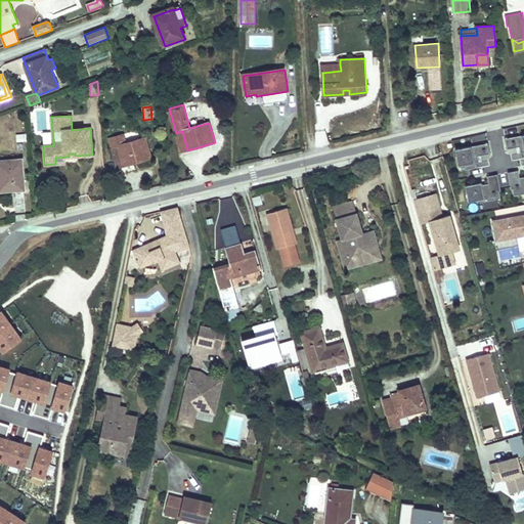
[(187,150),(182,131),(176,133),(181,153),(187,150)]
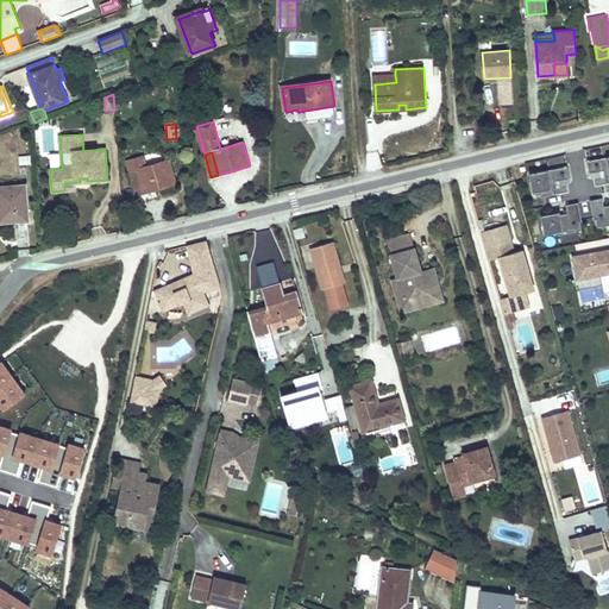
[(175,183),(169,161),(146,167),(144,157),(127,162),(137,194),(175,183)]
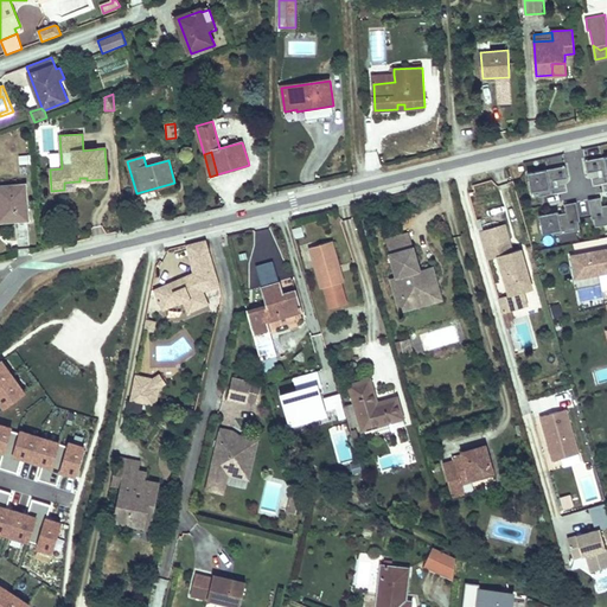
[(606,157),(586,161),(588,173),(601,171),(602,178),(606,177),(606,157)]
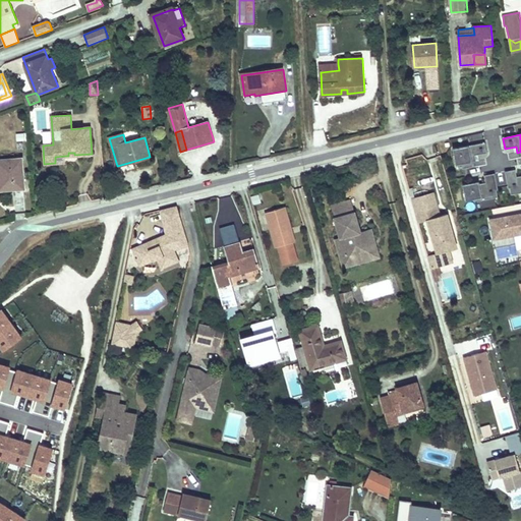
[(475,156),(487,154),(485,142),(453,150),(456,166),(461,165),(462,170),(473,167),(472,163),(476,162),(475,156)]
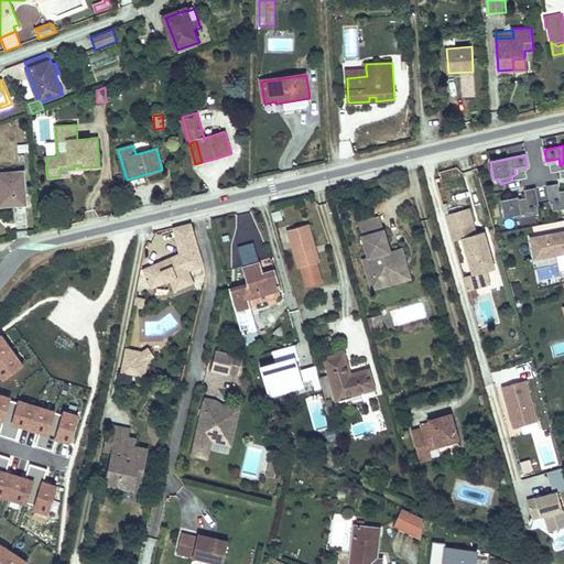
[(0,206),(28,205),(24,171),(0,172),(0,179),(1,188),(0,188),(0,206)]
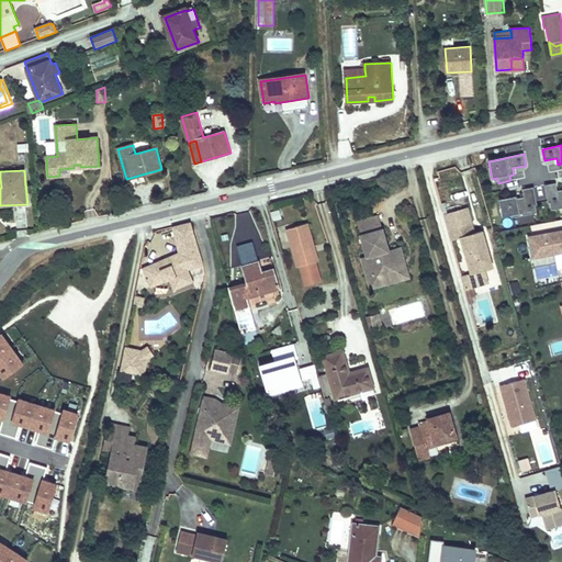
[(561,190),(558,191),(555,183),(544,186),(548,203),(550,203),(551,211),(561,209),(561,190)]
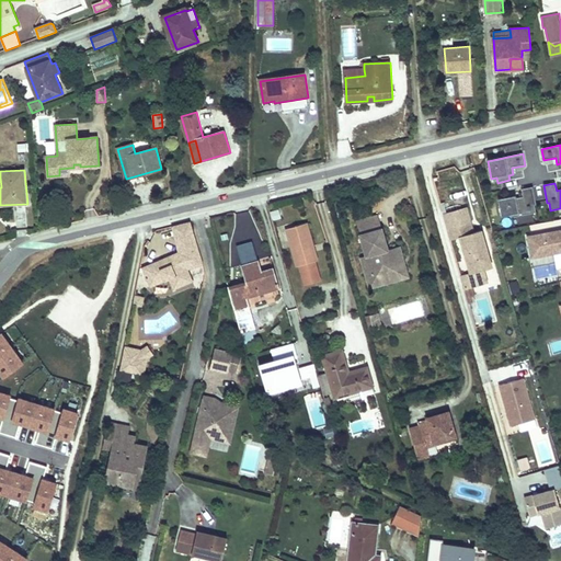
[(497,199),(501,217),(511,215),(512,218),(536,214),(535,206),(536,205),(533,187),(522,190),(523,197),(516,198),(515,196),(497,199)]
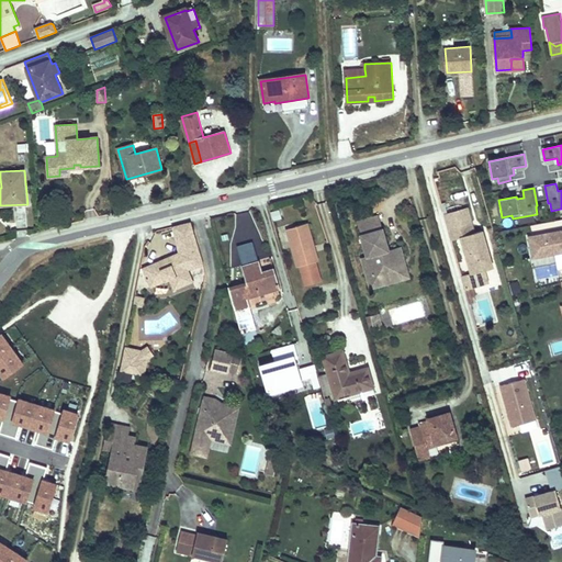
[(471,223),(467,208),(445,214),(448,229),(471,223)]
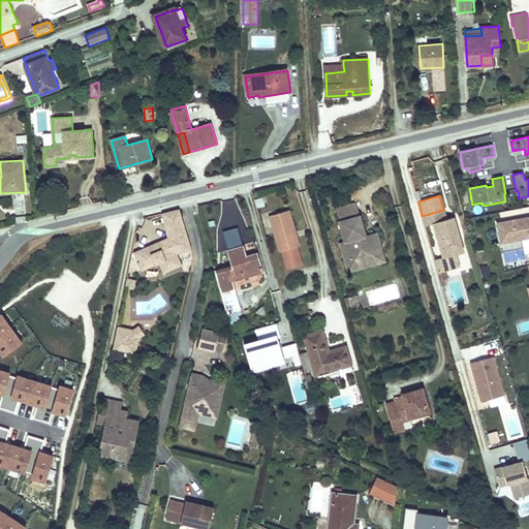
[(372,246),(380,244),(377,232),(366,236),(364,236),(363,231),(365,231),(356,204),(336,209),(345,241),(340,243),(344,254),(348,252),(352,266),(376,258),(372,246)]
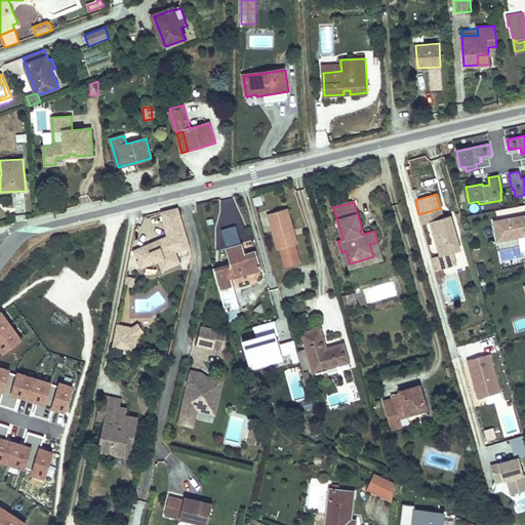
[(180,264),(175,252),(173,247),(189,242),(178,208),(162,212),(167,237),(158,241),(159,242),(153,244),(153,243),(134,251),(137,258),(135,259),(137,264),(138,263),(142,269),(159,260),(163,271),(180,264)]
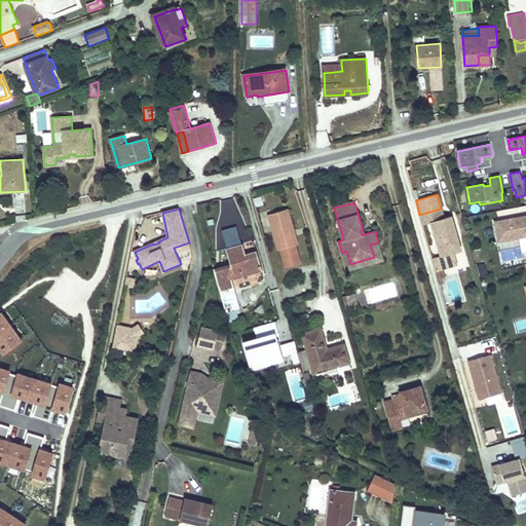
[(287,209),(268,215),(278,250),(282,249),(287,266),(300,262),(295,246),(298,245),(295,236),(293,237),(291,232),(294,231),(287,209)]
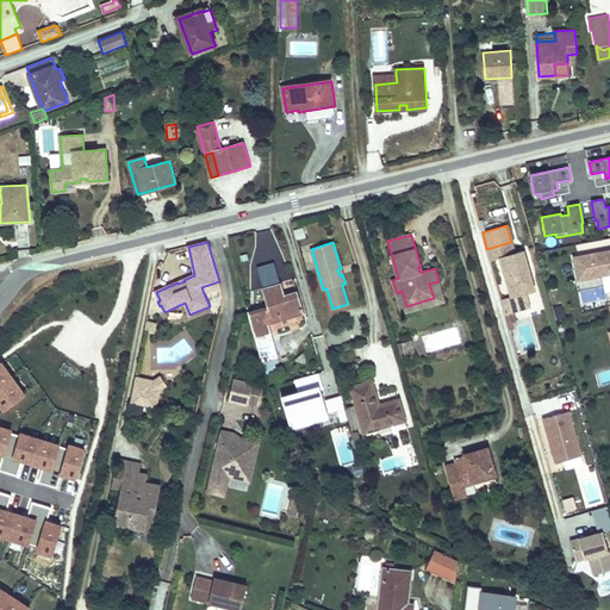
[(515,254),(511,242),(486,249),(490,261),(500,257),(515,254)]
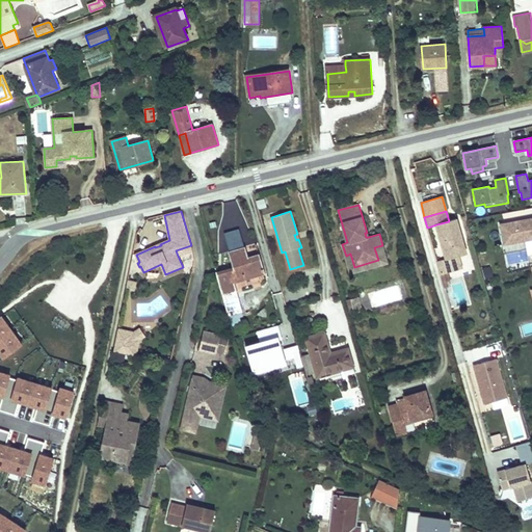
[(467,254),(456,219),(449,221),(436,224),(446,259),(446,260),(458,256),(467,254)]
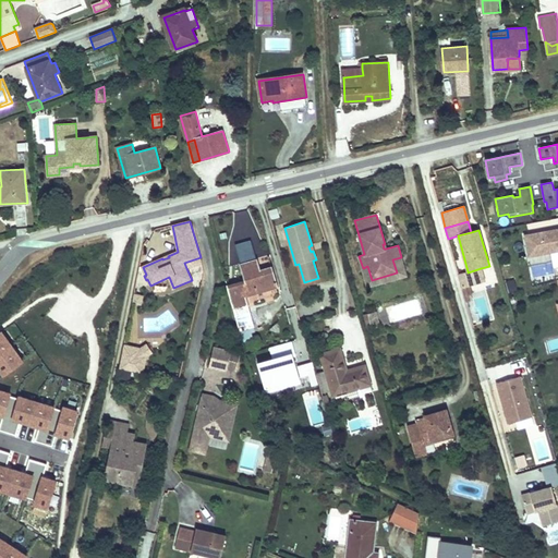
[(557,230),(524,237),(529,257),(557,252),(557,230)]
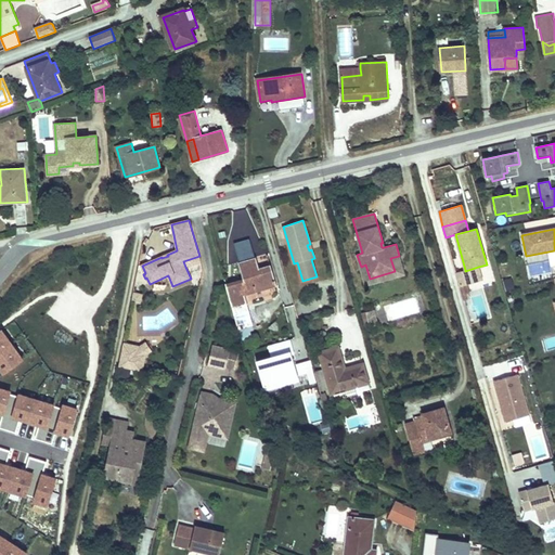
[(202,261),(199,256),(183,261),(185,267),(202,261)]
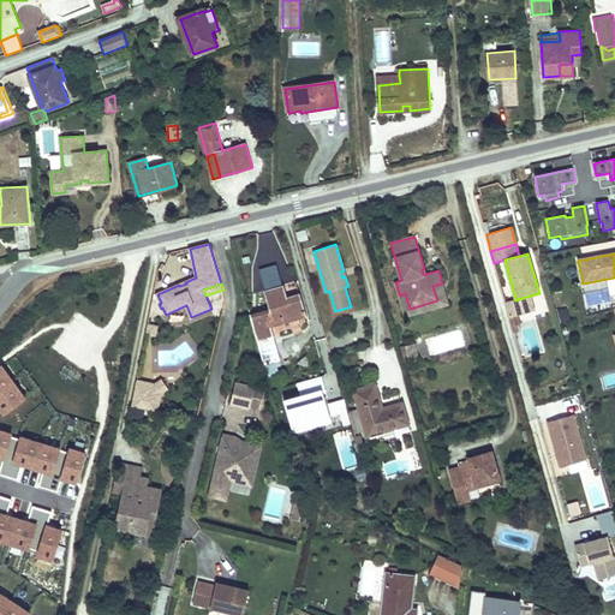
[(448,304),(442,284),(433,286),(437,300),(410,309),(405,293),(400,296),(405,316),(448,304)]
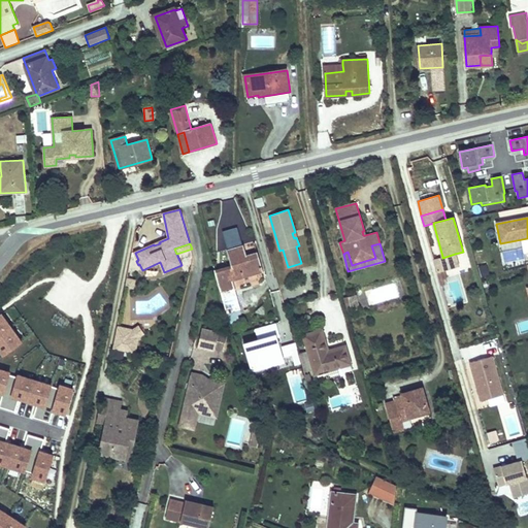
[(263,271),(259,256),(248,259),(246,256),(243,245),(227,251),(232,267),(216,272),(227,315),(241,309),(234,286),(231,287),(230,281),(232,279),(236,278),(235,276),(251,272),(252,274),(263,271)]
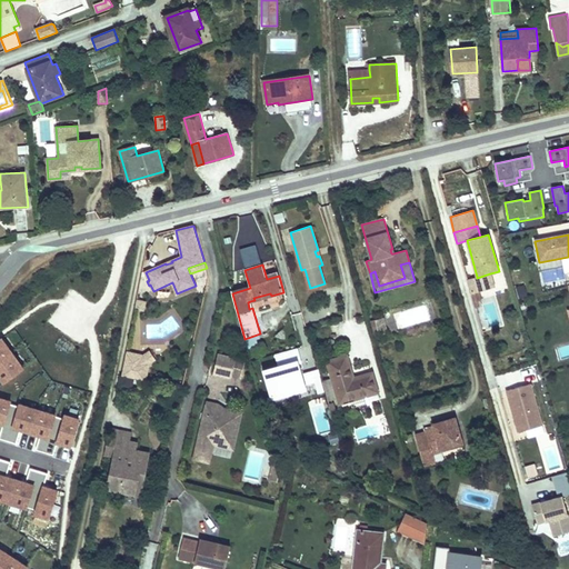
[(495,287),(490,273),(477,278),(477,277),(467,280),(471,293),(479,291),(495,287)]
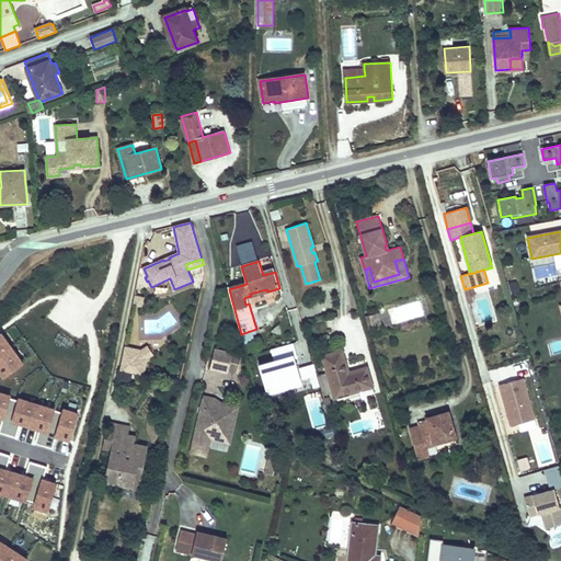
[(521,293),(517,282),(508,284),(512,295),(521,293)]
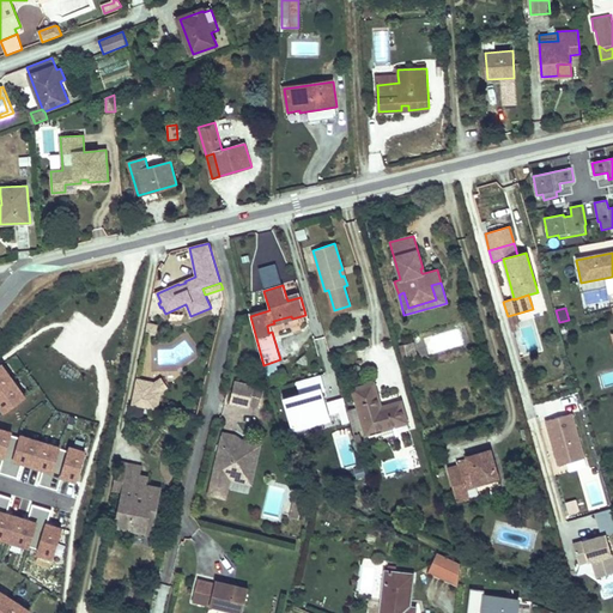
[(519,322),(516,314),(508,316),(510,326),(515,323),(519,322)]
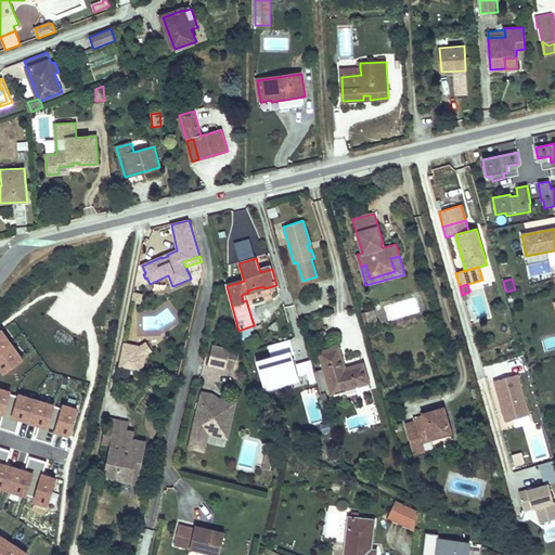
[(377,325),(374,310),(366,312),(366,313),(370,326),(377,325)]
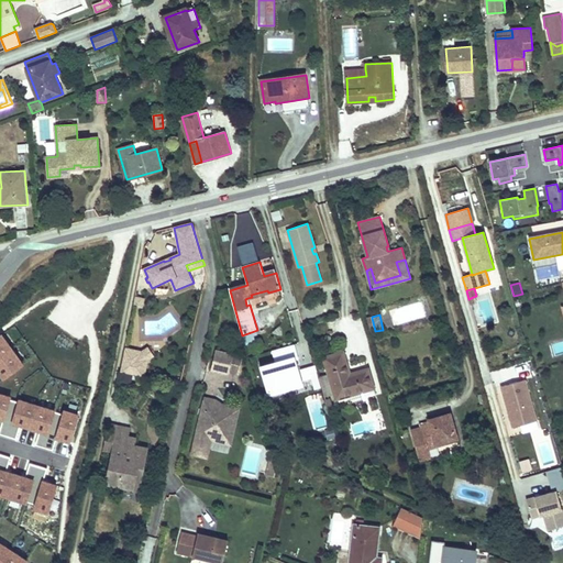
[(1,334),(0,335),(0,359),(12,350),(1,334)]
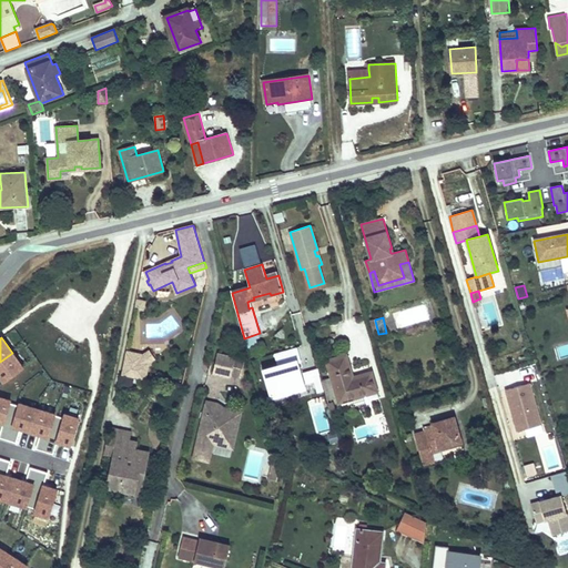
[(144,381),(149,363),(143,355),(125,352),(121,375),(144,381)]
